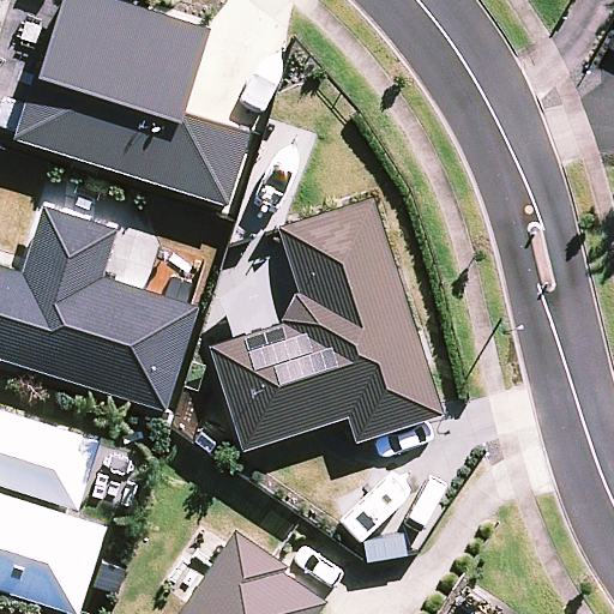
[(36,65),(13,137),(224,204),(247,132),(182,112),(210,26),(124,0),(61,0),(41,67),(36,65)]
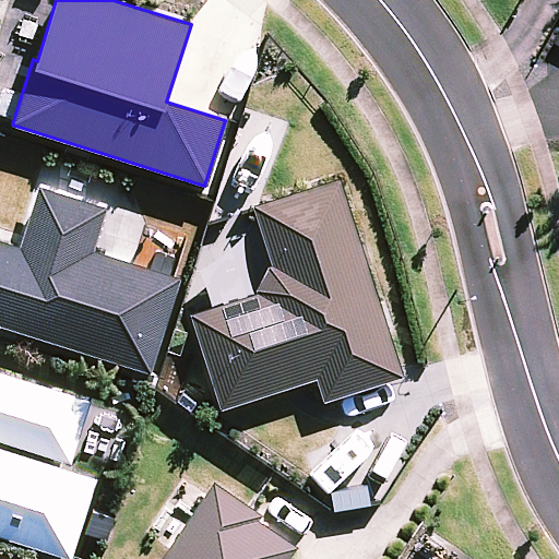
[(401,375),(336,179),(254,206),(273,262),(257,295),(191,316),(223,408),(317,378),(324,400),(401,375)]
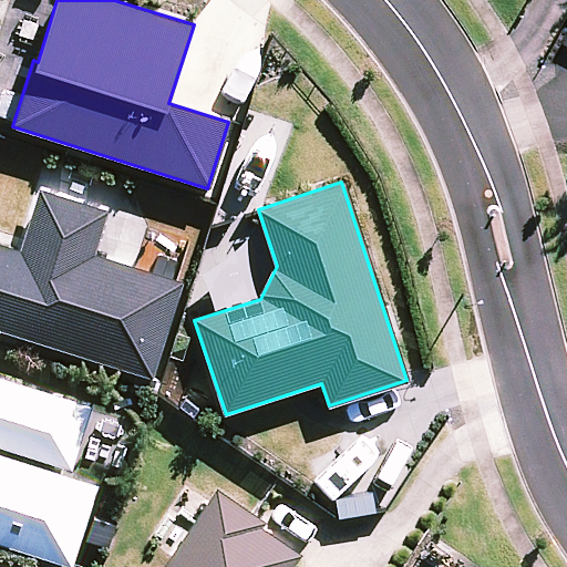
[(0,245),(0,329),(152,377),(182,282),(93,255),(106,212),(41,191),(22,253),(0,245)]
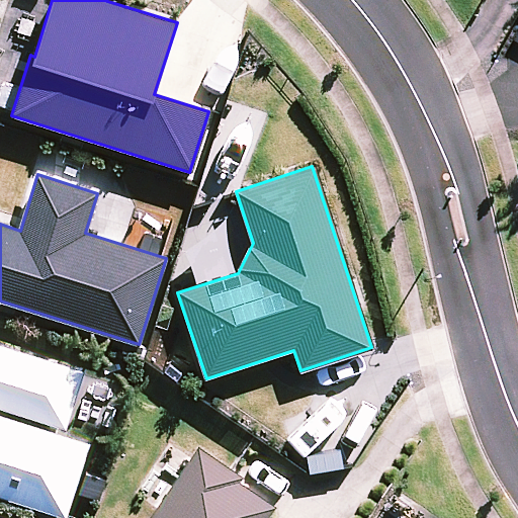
[(0,498),(64,517),(66,517),(90,443),(0,415),(0,409),(67,430),(85,371),(0,345),(0,498)]
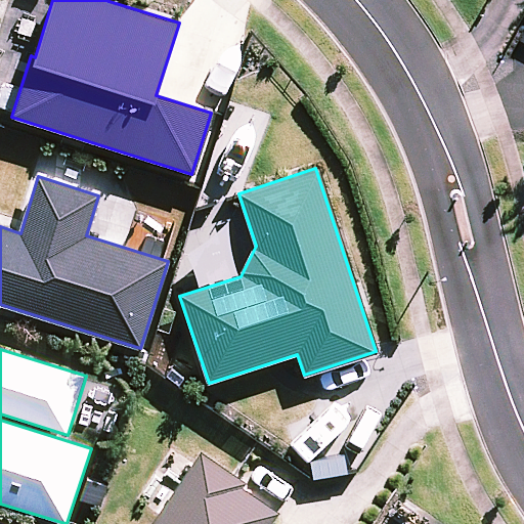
[(150,523),(269,523),(278,513),(241,487),(245,482),(234,475),(202,452),(150,523)]
